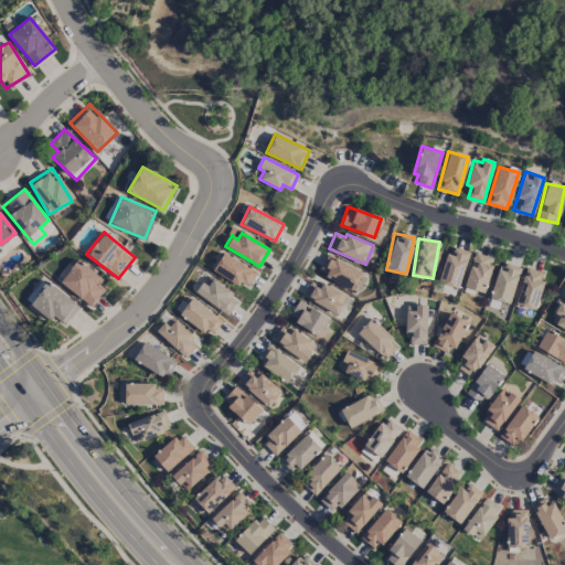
[(438,281),(457,288),(469,252),(449,245),(438,281)]
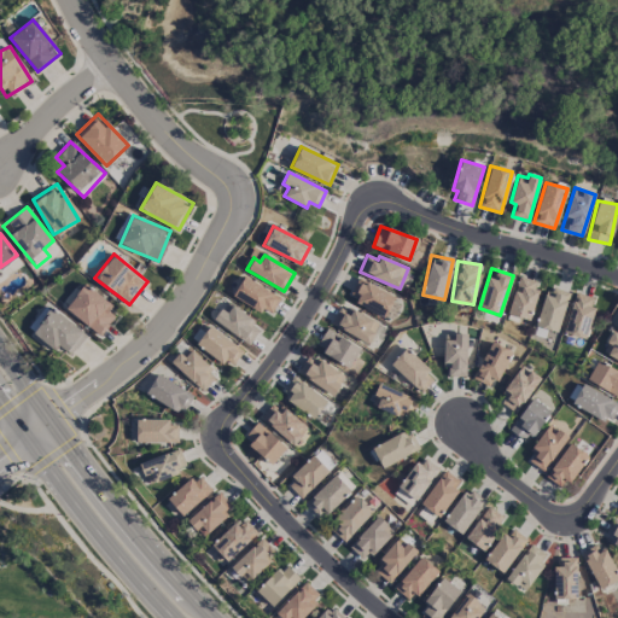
[(530,320),(538,280),(517,277),(508,315),(530,320)]
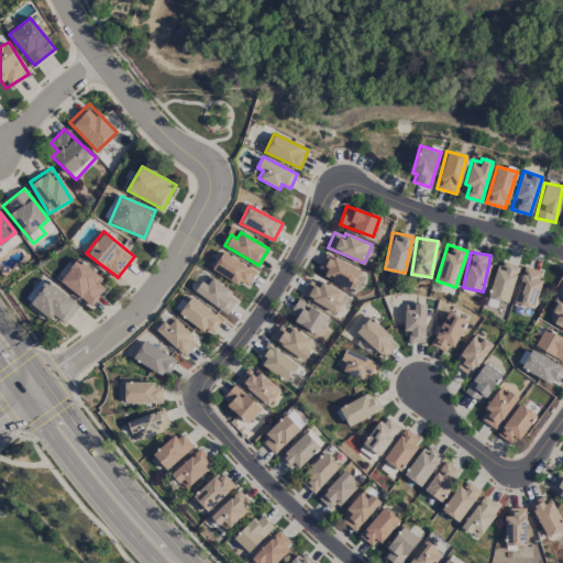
[(255,268),(221,253),(212,271),(247,287),(255,268)]
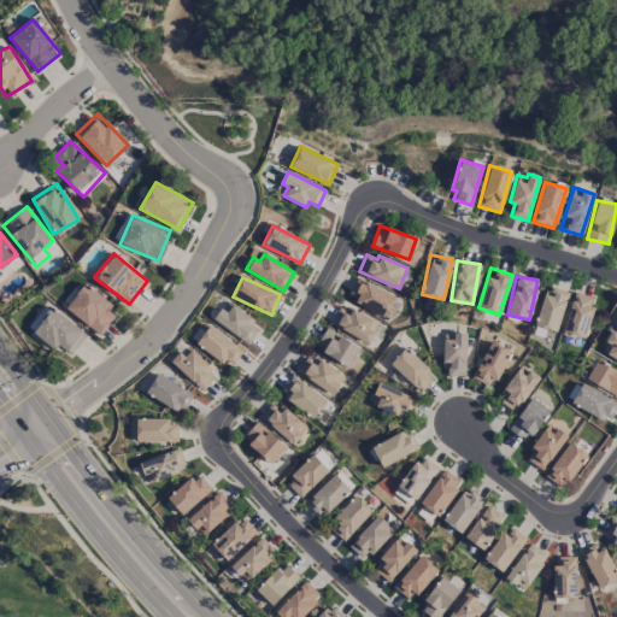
[(357,295),(354,304),(386,316),(394,293),(356,280),(351,293),(357,295)]
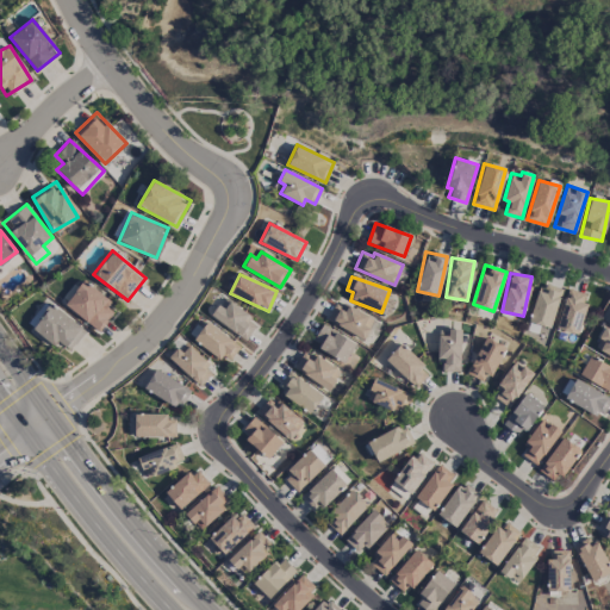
[(117,306),(82,281),(64,305),(99,330),(117,306)]
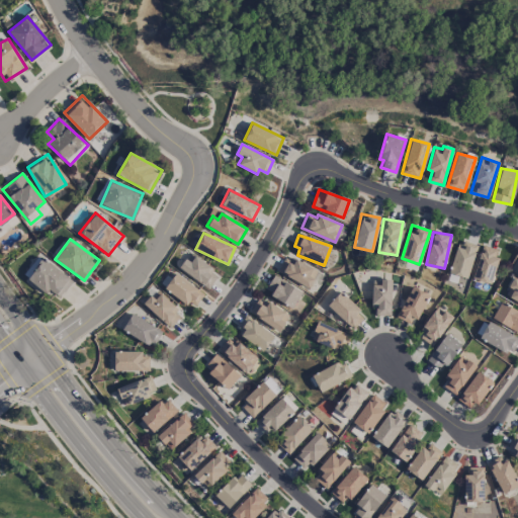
[(447,273),(466,279),(477,246),(458,240),(447,273)]
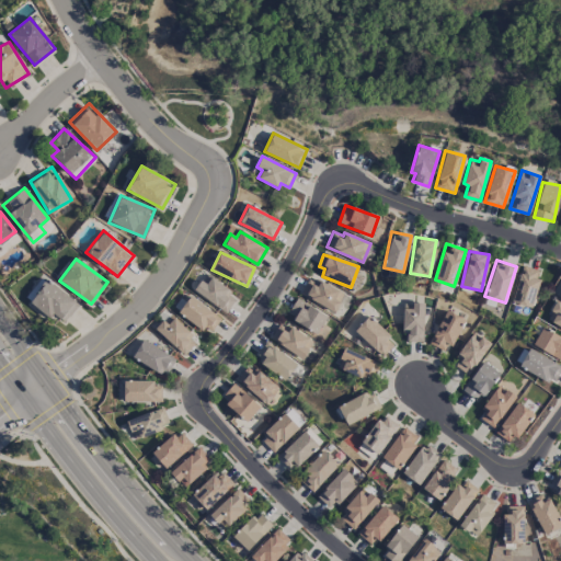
[(533,307),(540,270),(521,265),(513,302),(533,307)]
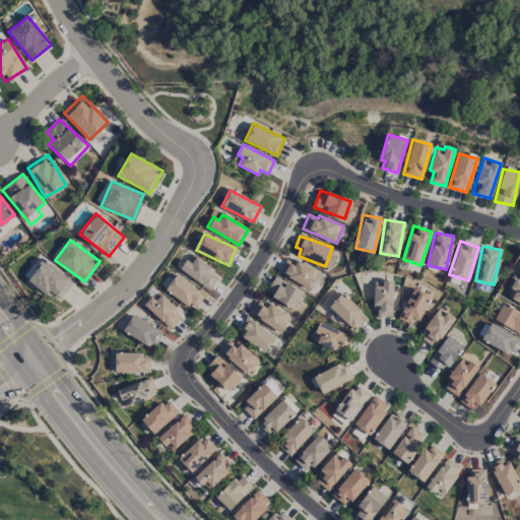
[(180,269),(209,289),(219,274),(191,254),(180,269)]
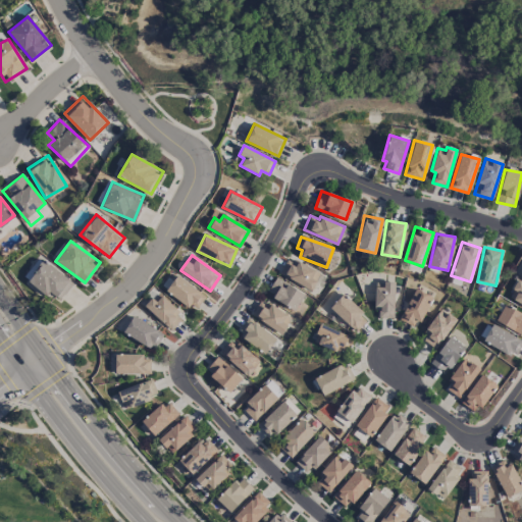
[(320,272),(286,257),(279,274),(312,290),(320,272)]
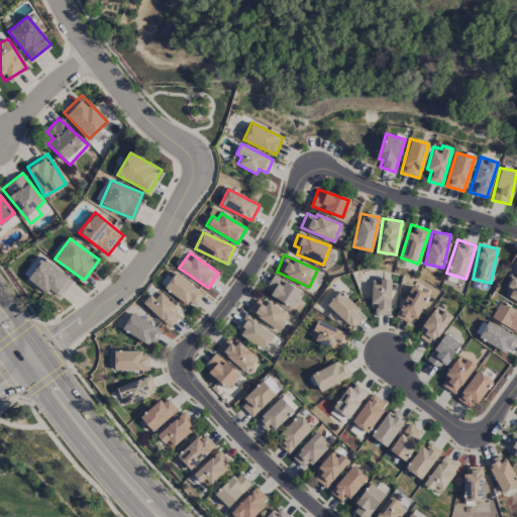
[(27,278),(44,292),(48,288),(59,297),(73,280),(44,256),(27,278)]
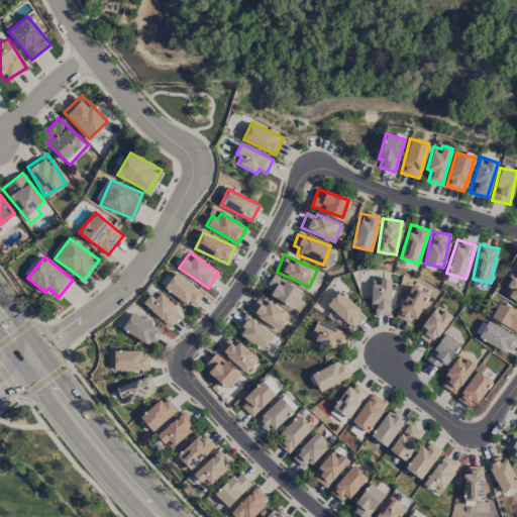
[(165,287),(193,308),(203,293),(175,272),(165,287)]
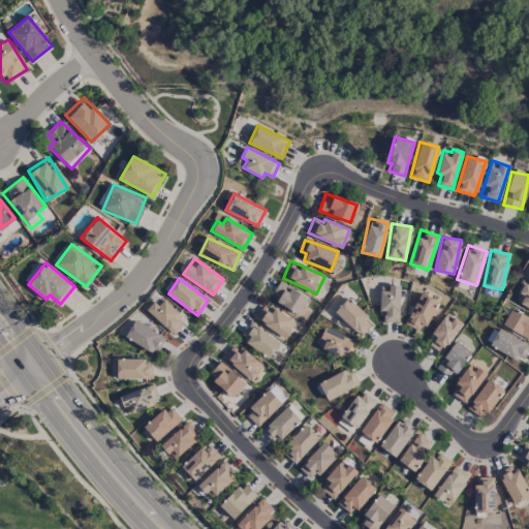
[(309,296),(278,282),(270,299),(301,312),(309,296)]
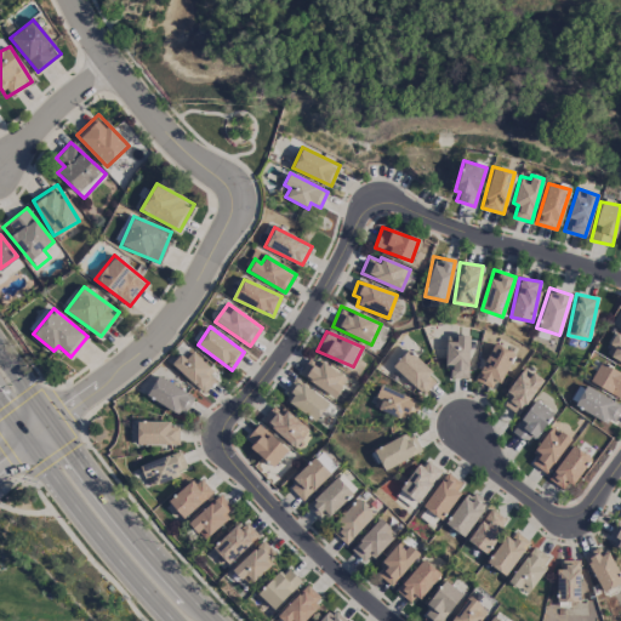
[(620,336),(615,334),(605,354),(620,362),(620,336)]
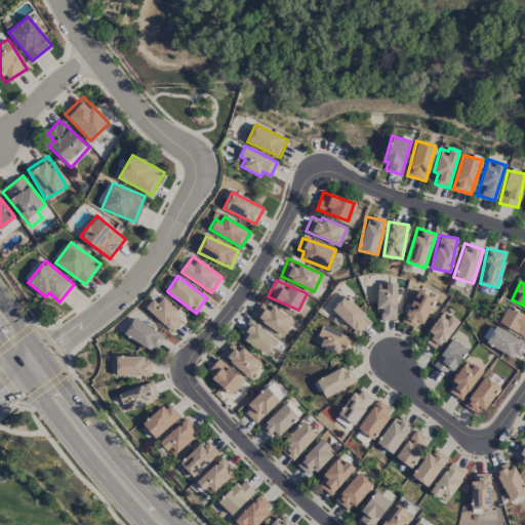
[(377,319),(396,320),(397,283),(377,283),(377,319)]
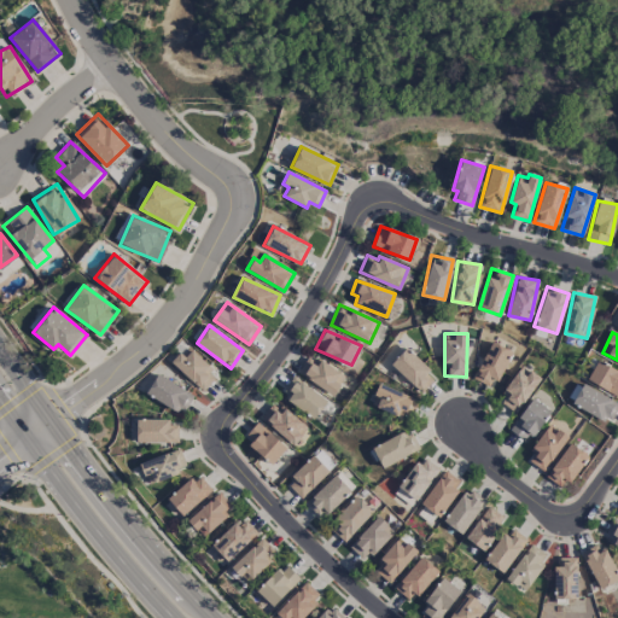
[(495,388),(509,349),(488,342),(474,380),(495,388)]
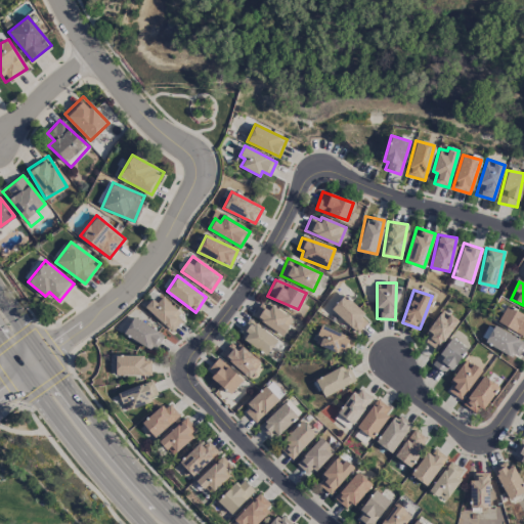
[(144,306),(171,332),(184,317),(160,295),(155,301),(151,299),(144,306)]
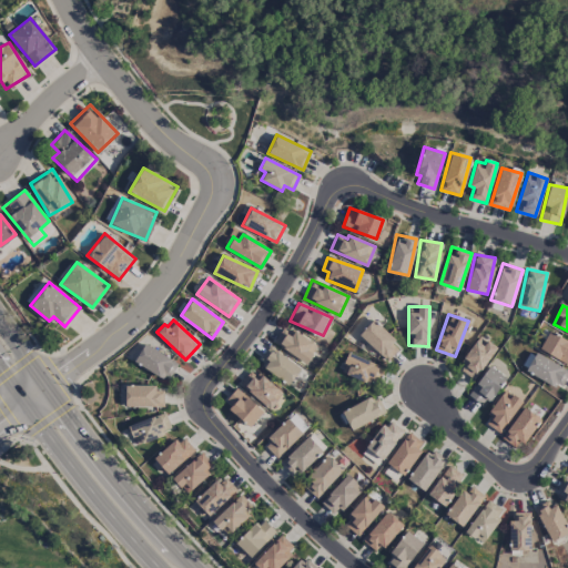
[(358,334),(386,361),(399,346),(372,320),(358,334)]
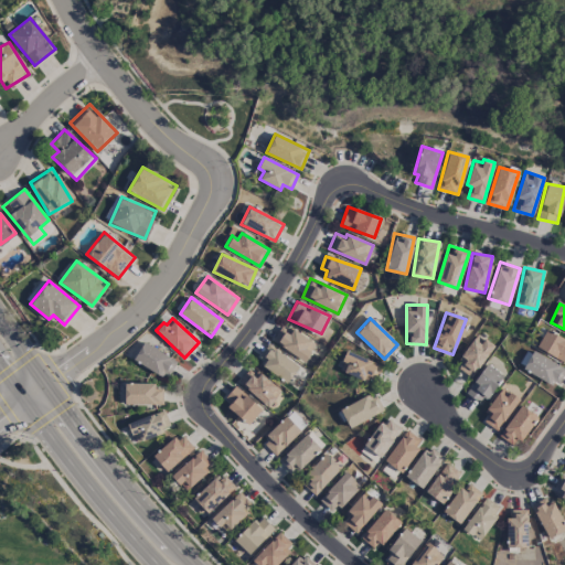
[(272,341),(305,361),(316,343),(292,329),(290,332),(280,327),(272,341)]
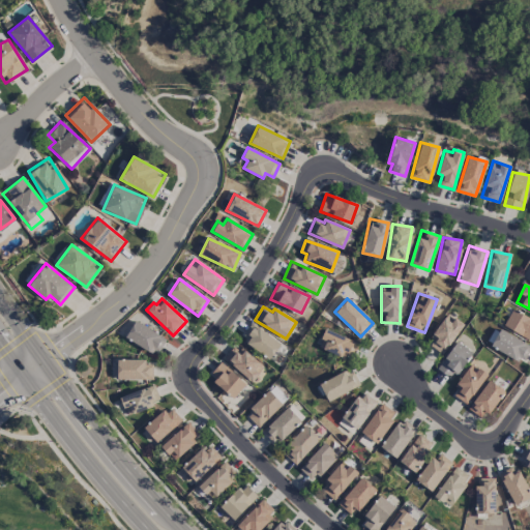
[(529,339),(529,318),(510,311),(503,327),(529,339)]
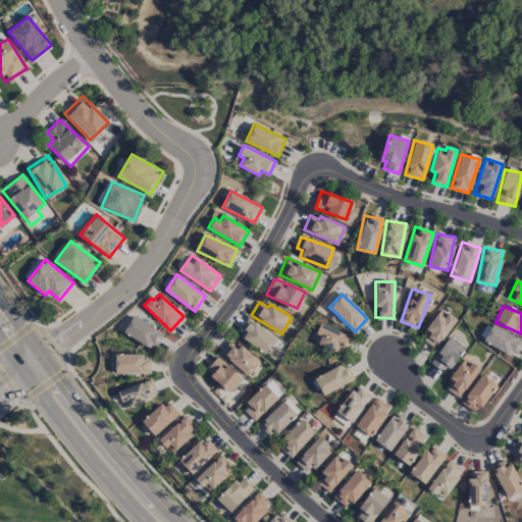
[(456,319),(440,309),(420,338),(435,349),(456,319)]
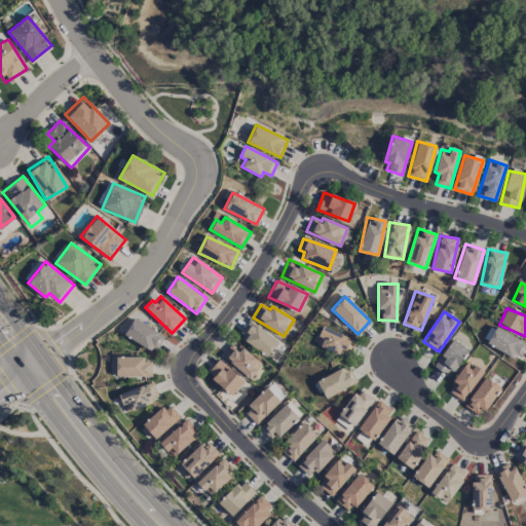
[(124,334),(154,352),(164,336),(134,318),(124,334)]
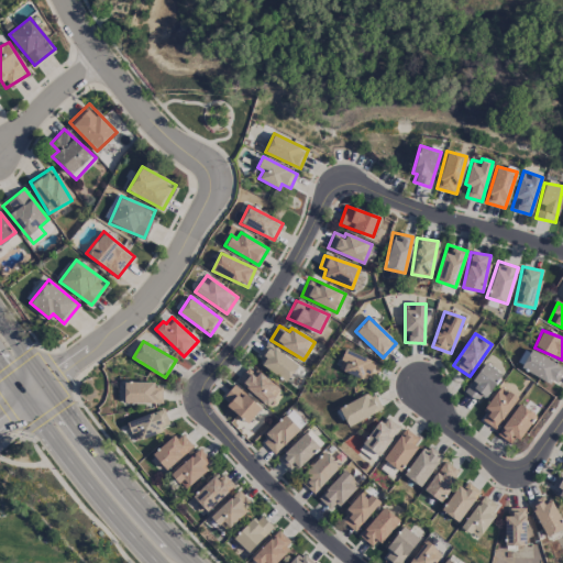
[(261,364),(285,382),(298,365),(267,342),(260,353),(265,357),(261,364)]
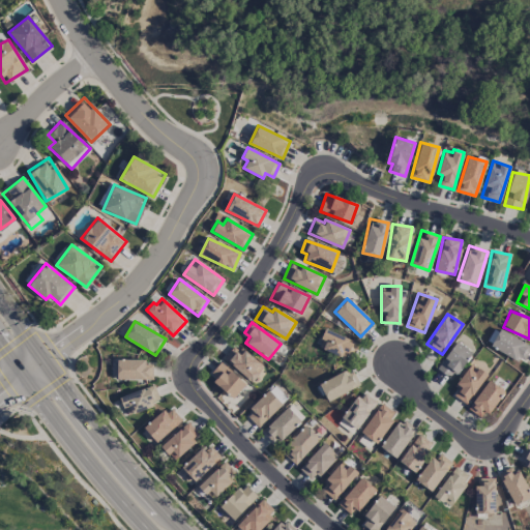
[(353,341),(326,328),(318,346),(345,359),(353,341)]
